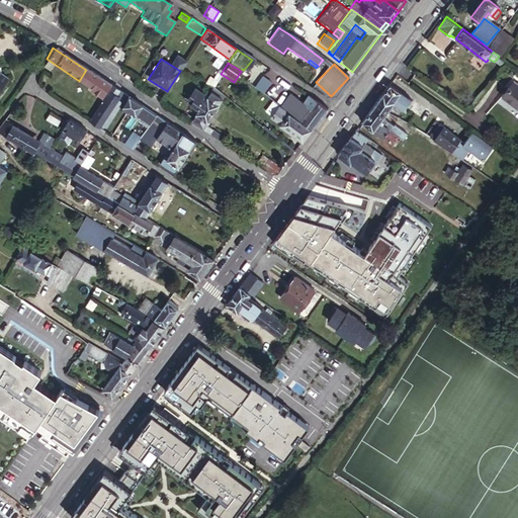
[(108,85),(86,70),(79,81),(90,88),(88,90),(100,98),(108,85)]
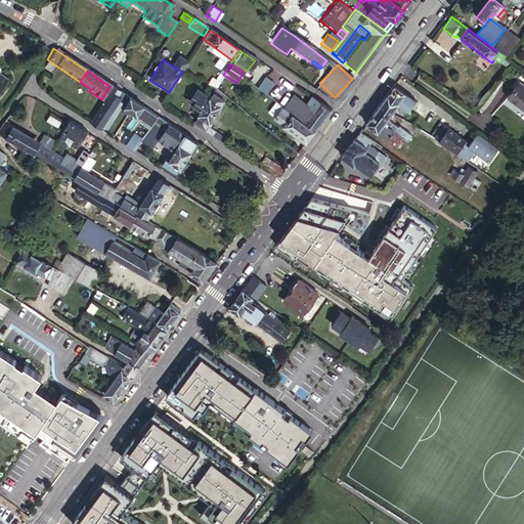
[(0,90),(8,79),(0,73),(0,72),(0,90)]
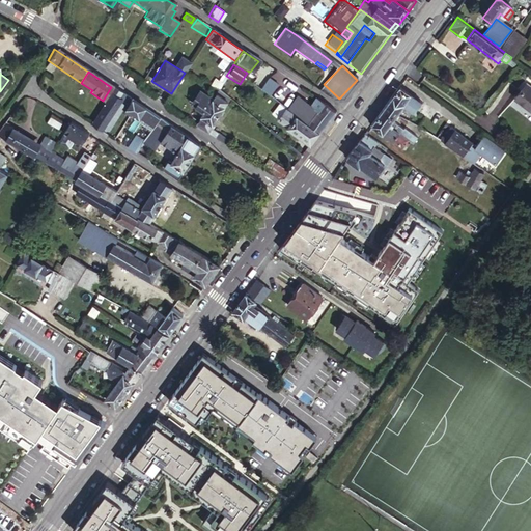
[(267,79),(258,89),(266,94),(273,84),(267,79)]
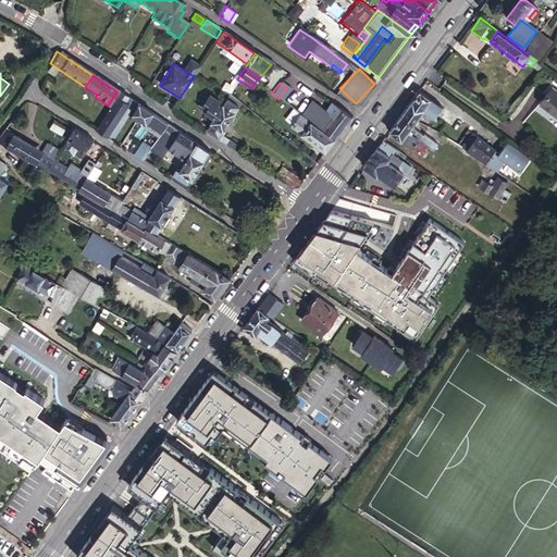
[(556,93),(552,89),(540,106),(556,118),(556,93)]
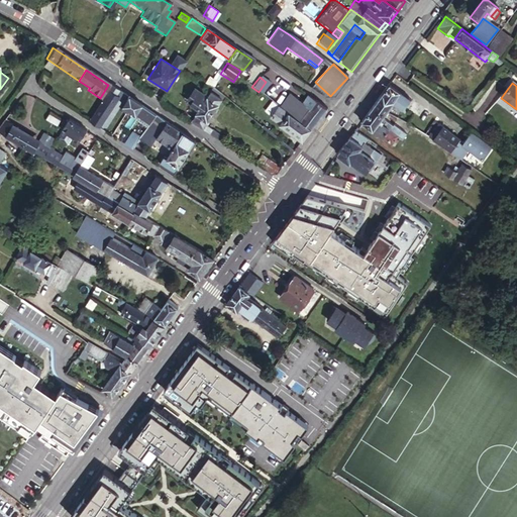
[(398,93),(392,101),(393,102),(392,103),(402,110),(409,100),(390,84),(389,86),(398,93)]
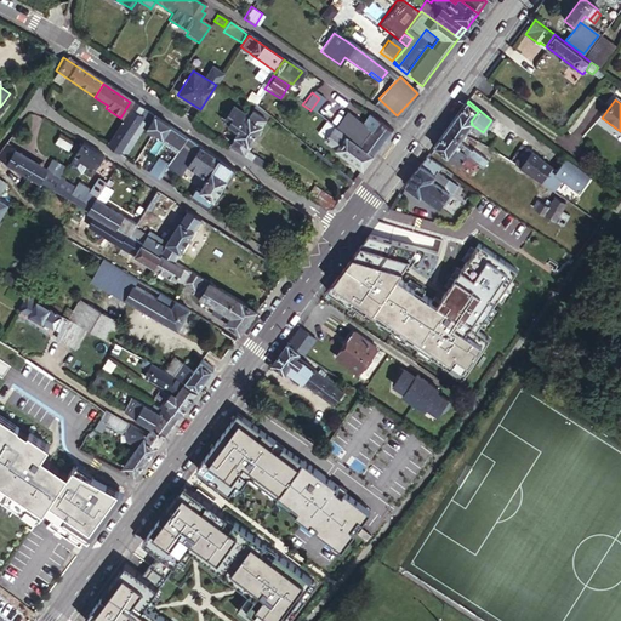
[(137,106),(130,102),(120,118),(121,119),(132,126),(137,119),(135,110),(137,106)]
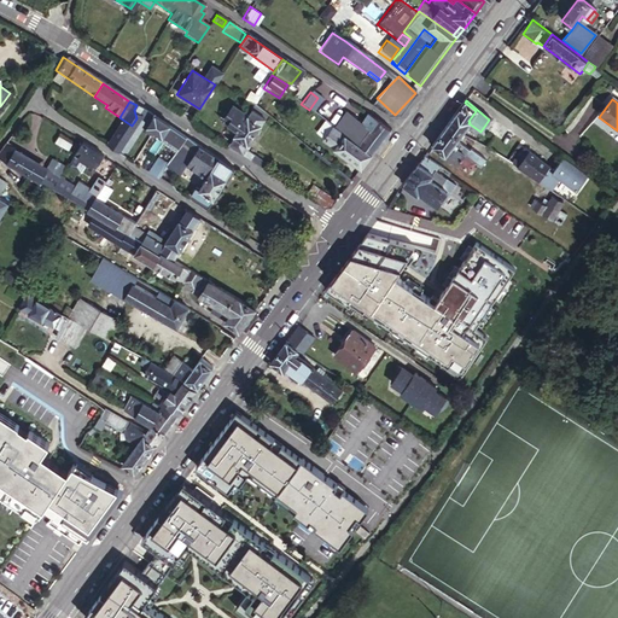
[(476,111),(465,103),(453,117),(448,124),(461,134),(468,123),(470,122),(468,121),(476,111)]
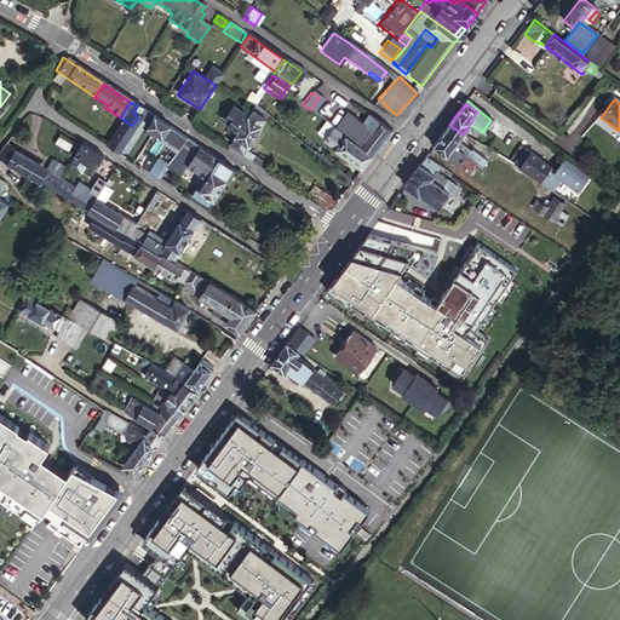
[(153,116),(137,105),(135,110),(137,119),(138,121),(147,126),(153,116)]
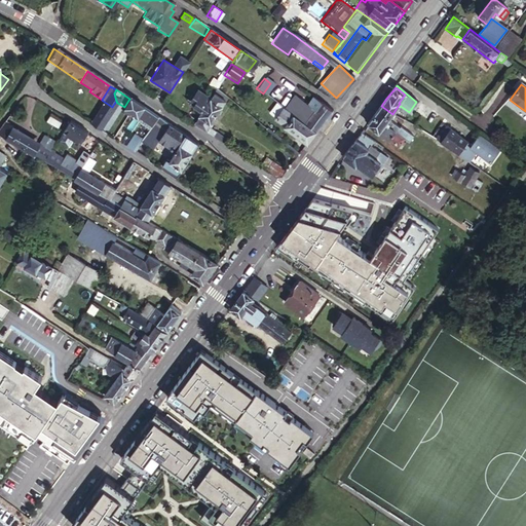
[(197,116),(209,99),(196,90),(190,99),(192,106),(197,109),(194,113),(197,116)]
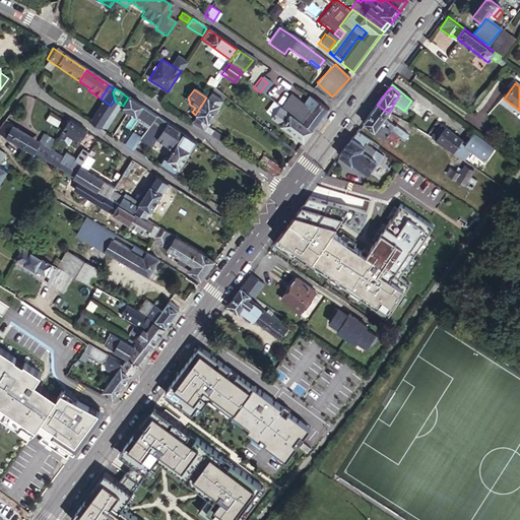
[(263,94),(272,103),(278,107),(282,102),(266,89),(263,94)]
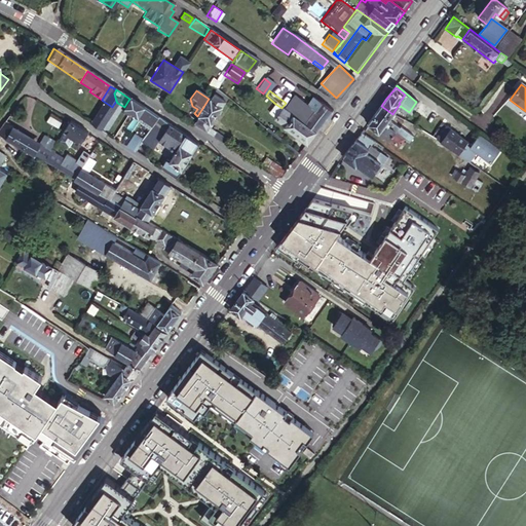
[(197,116),(192,123),(204,132),(208,128),(224,102),(213,94),(211,96),(209,99),(197,116)]
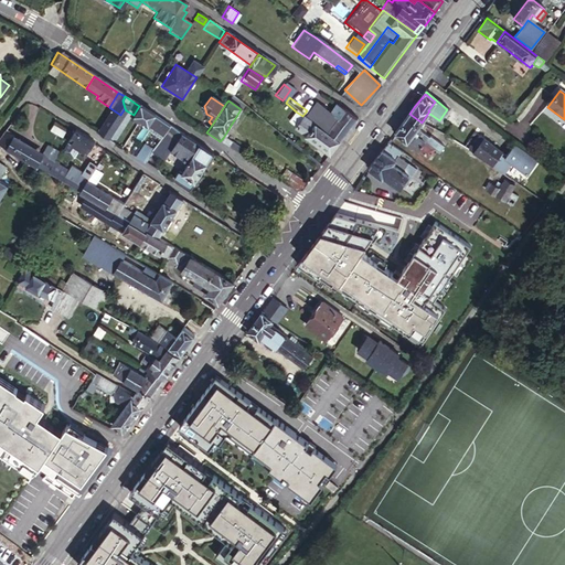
[(337,142),(354,119),(342,109),(333,104),(328,113),(324,109),(323,112),(317,107),(308,118),(319,127),(317,129),(324,135),(326,134),(337,142)]
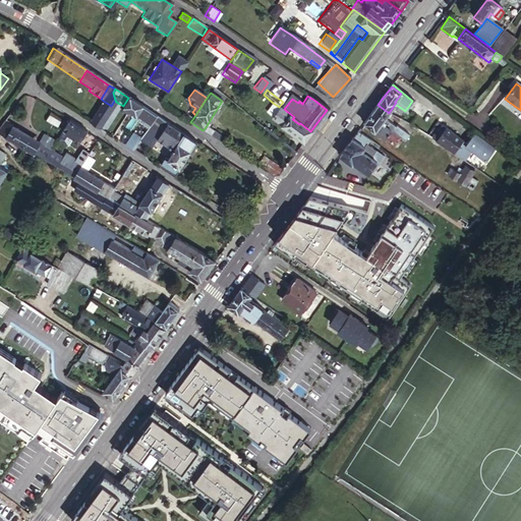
[(155,115),(128,98),(123,106),(123,107),(149,124),(155,115)]
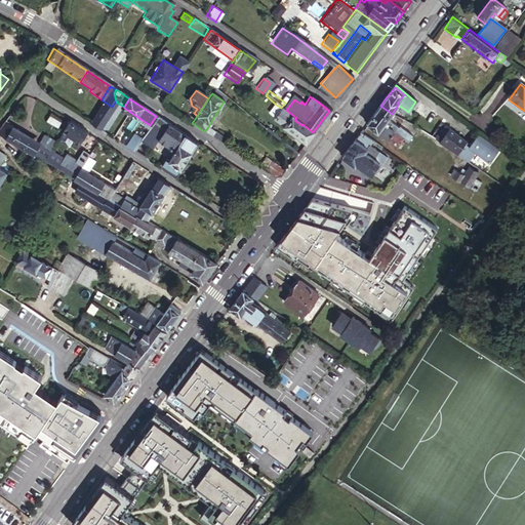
[(112,107),(103,101),(89,121),(98,127),(112,107)]
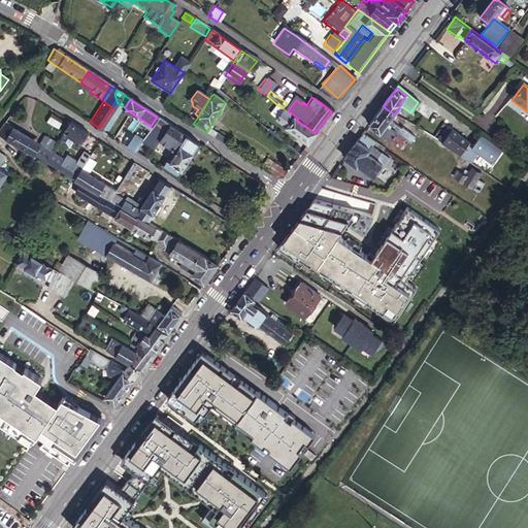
[(273,120),(305,145),(315,134),(303,126),(296,121),(287,112),(283,108),(276,104),(269,113),(274,119),(273,120)]
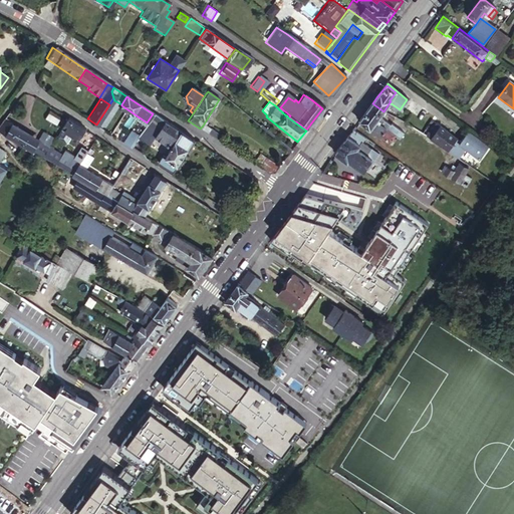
[(383,111),(372,103),(358,121),(388,144),(389,144),(393,138),(394,136),(374,121),(378,116),(383,111)]
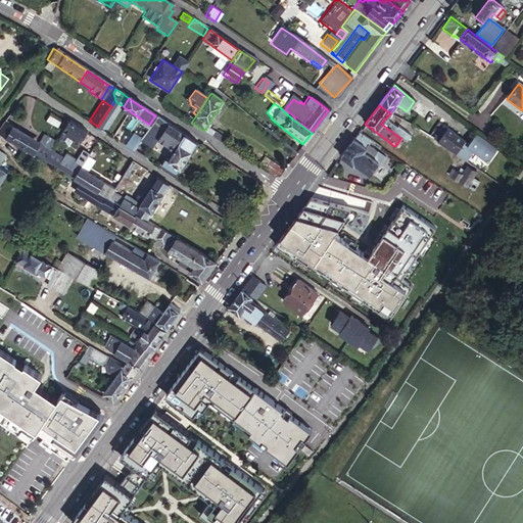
[(285,109),(284,111),(293,120),(295,117),(285,109)]
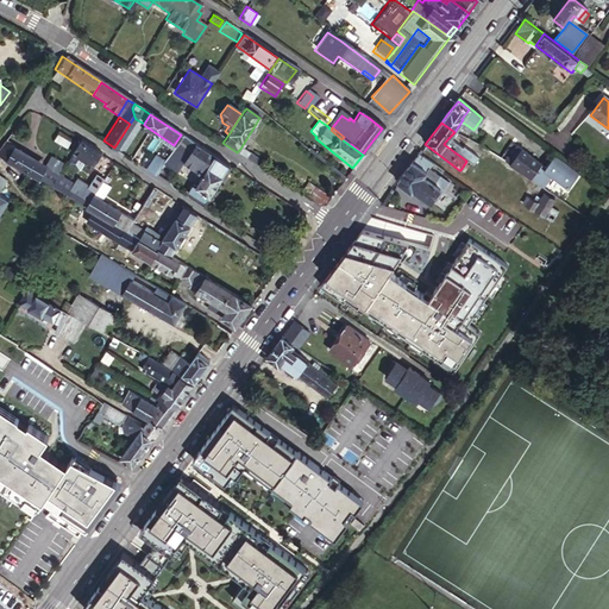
[(190,184),(184,194),(203,205),(228,167),(181,135),(174,145),(163,163),(162,164),(175,174),(181,164),(201,176),(194,187),(190,184)]
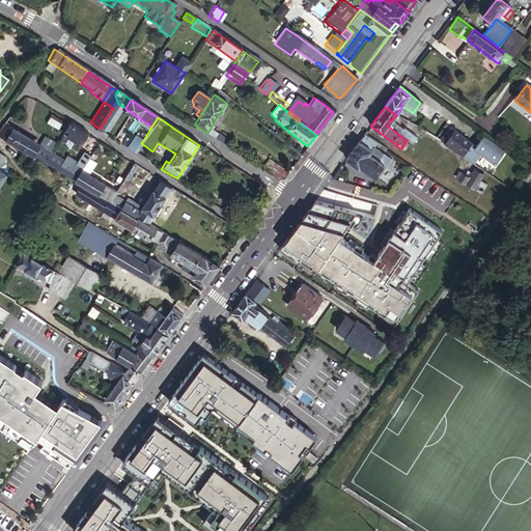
[(402,130),(391,120),(387,126),(407,140),(412,143),(417,137),(403,128),(402,130)]
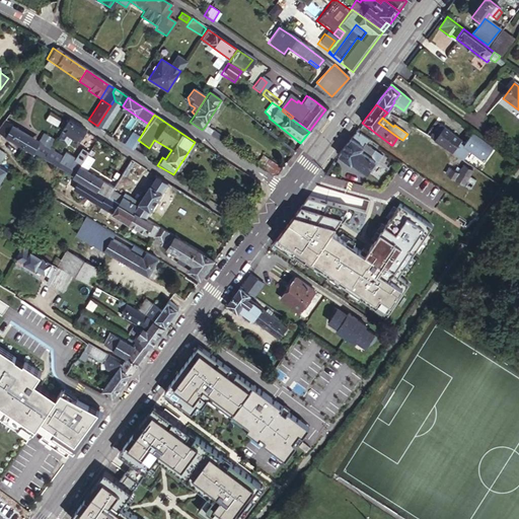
[(66,119),(60,129),(62,130),(56,138),(66,144),(71,136),(77,140),(83,132),(84,130),(66,119)]
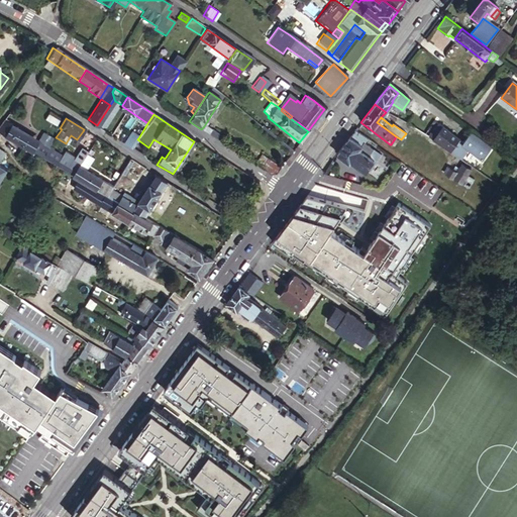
[(2,120),(0,123),(0,133),(41,159),(46,150),(47,148),(42,146),(38,141),(35,145),(25,138),(27,135),(2,120)]
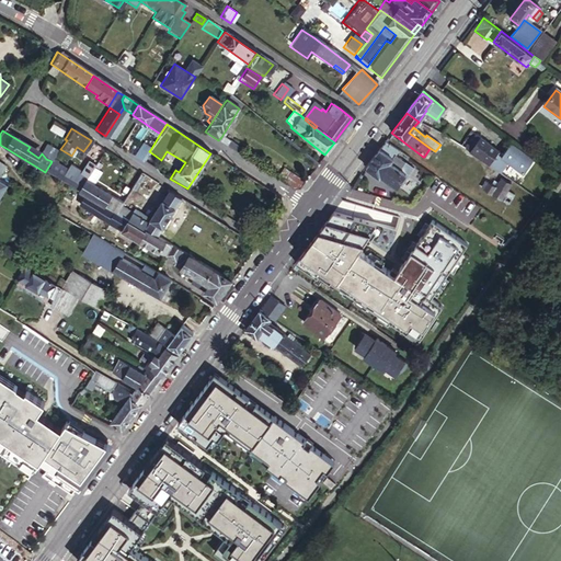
[(221,137),(218,140),(238,155),(241,149),(221,137)]
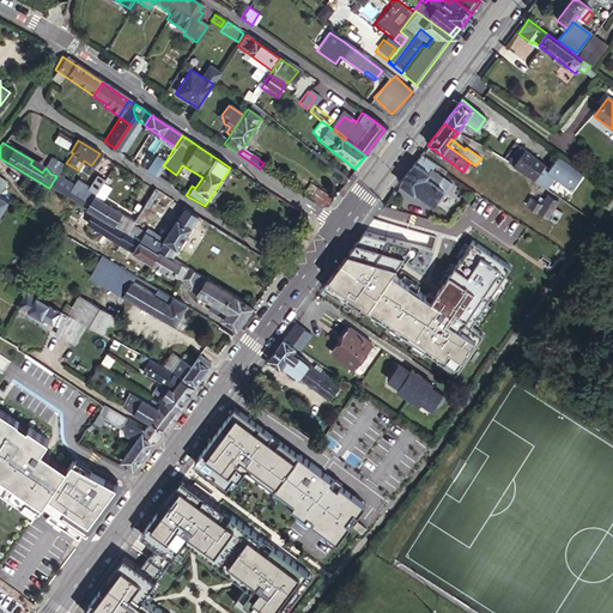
[(517,161),(523,152),(519,150),(508,164),(513,168),(517,161)]
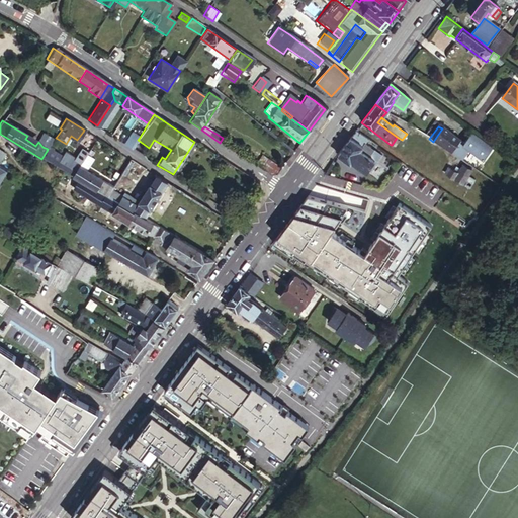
[(463,143),(442,128),(437,136),(453,147),(455,145),(464,151),(459,158),(462,160),(468,149),(483,159),(492,147),(471,132),(463,143)]
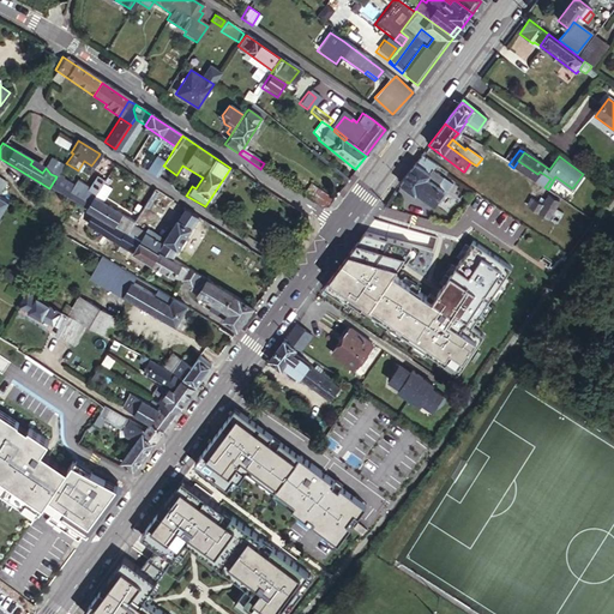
[(432,169),(435,164),(421,155),(399,184),(414,194),(417,192),(432,203),(441,188),(435,184),(441,176),(432,169)]
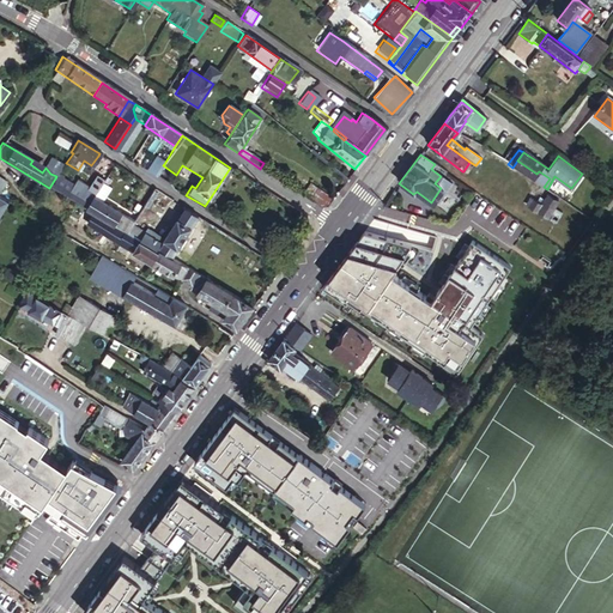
[(163,165),(164,164),(153,157),(145,171),(155,177),(163,165)]
